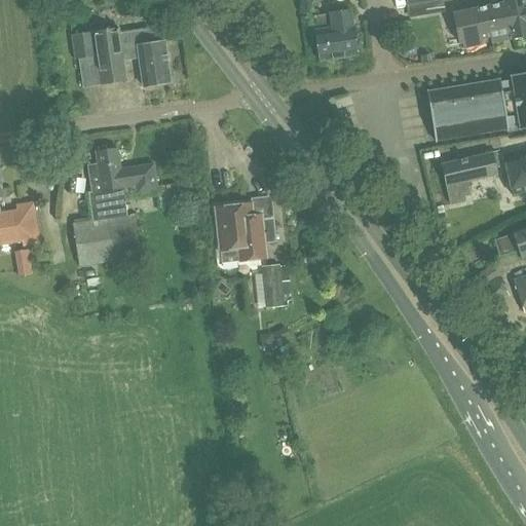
[(504,0),(505,3),(512,33),(513,38),(525,35),(525,8),(524,0),(504,0)]
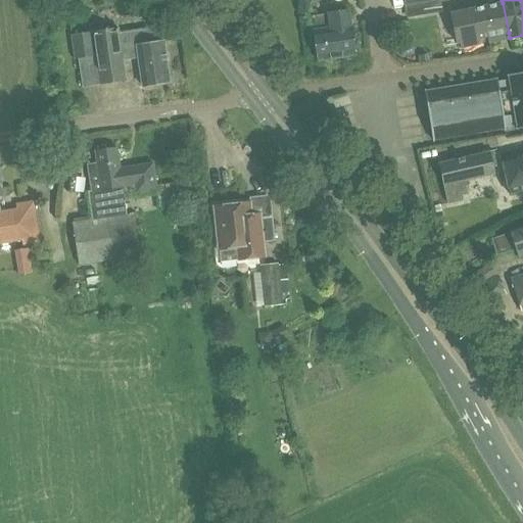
[(453,13),(450,13),(457,44),(460,43),(461,49),(480,45),(479,39),(488,37),(489,43),(506,39),(505,34),(509,33),(503,3),(472,9),(472,7),(453,11),(453,13)]
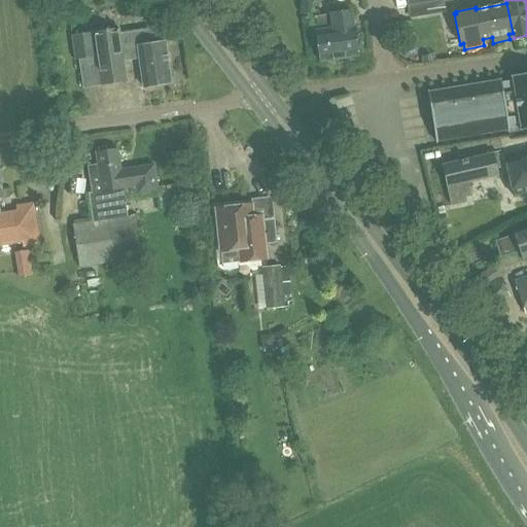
[(316,31),(321,62),(334,60),(335,60),(358,57),(353,26),(351,11),(315,16),(317,30),(316,31)]
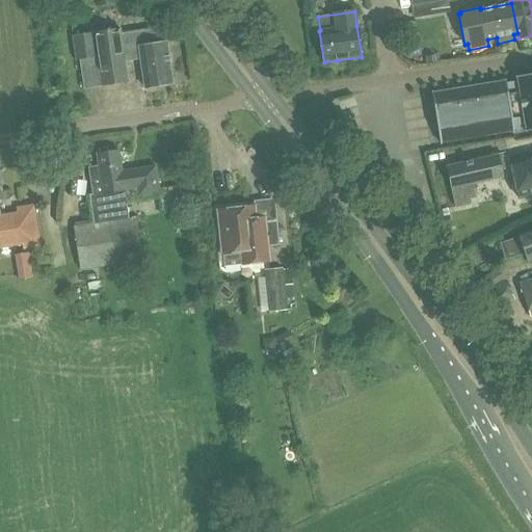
[(80,60),(84,89),(101,86),(128,82),(125,61),(140,59),(144,88),(173,84),(164,28),(122,34),(121,28),(73,35),(77,60),(80,60)]
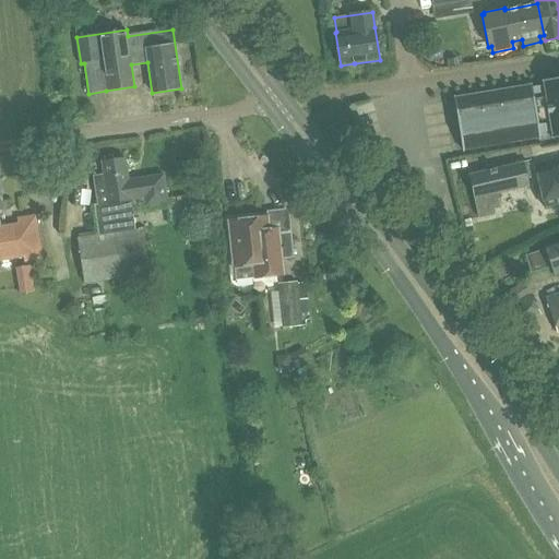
[(449,67),(458,64),(456,58),(448,59),(449,67)]
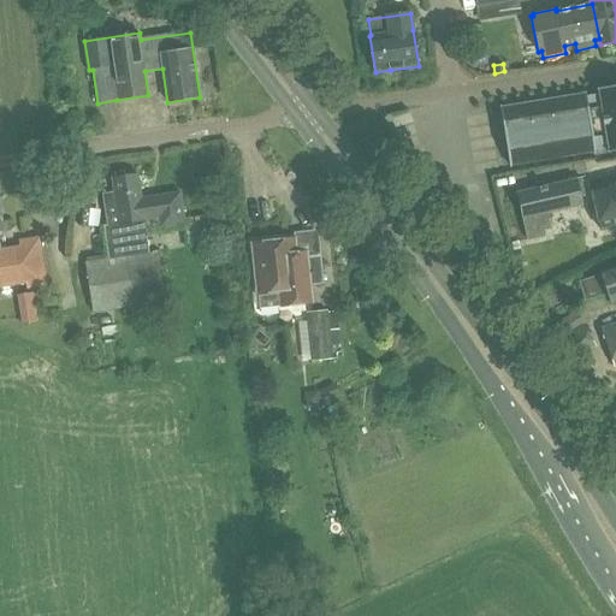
[(615,148),(615,86),(598,89),(599,94),(586,96),(585,94),(501,108),(509,164),(594,149),(594,147),(608,144),(608,149),(615,148)]
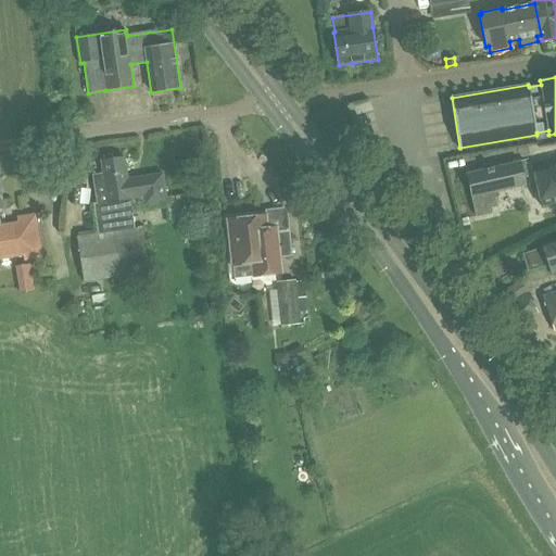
[(77,236),(84,283),(149,273),(142,226),(135,228),(133,207),(167,202),(163,174),(127,179),(124,156),(101,161),(103,174),(92,176),(97,204),(95,204),(98,232),(90,235),(77,236)]
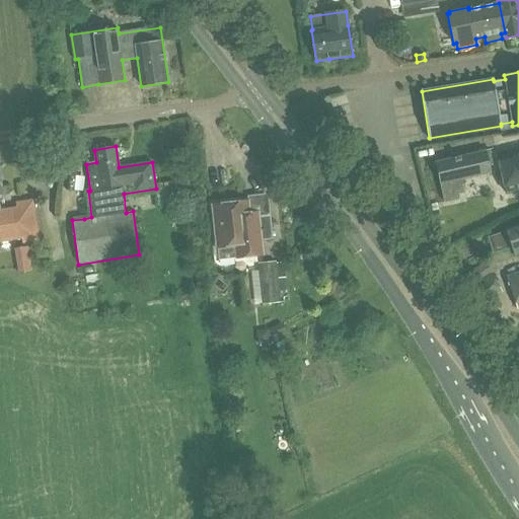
[(489,166),(494,165),(491,151),(436,163),(440,184),(445,203),(460,200),(459,195),(465,193),(462,180),(491,173),(489,166)]
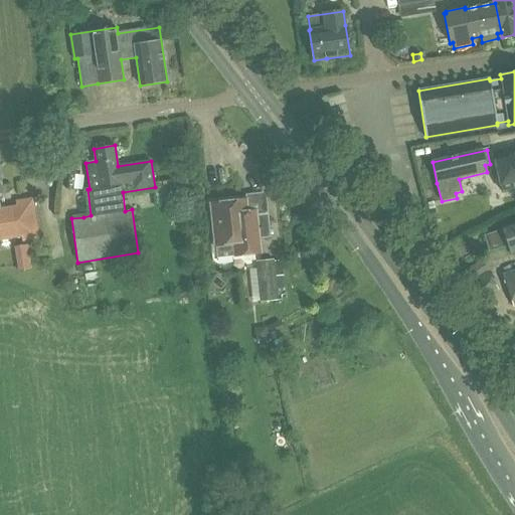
[(514,150),(494,156),(498,173),(501,190),(514,187),(514,150)]
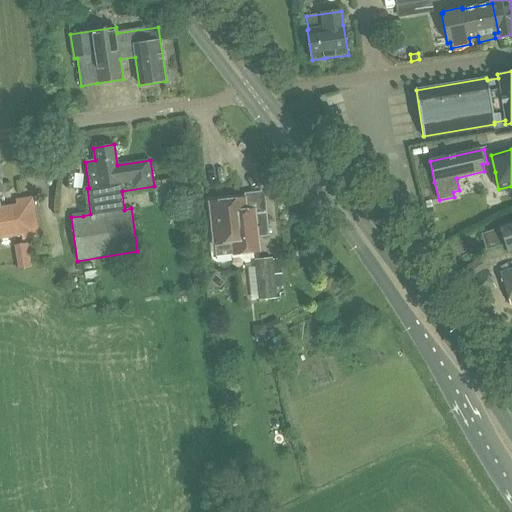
[(0,240),(22,237),(23,241),(41,238),(39,225),(35,207),(34,197),(28,198),(16,200),(17,205),(2,208),(0,198),(0,189),(2,189),(0,176),(0,240)]
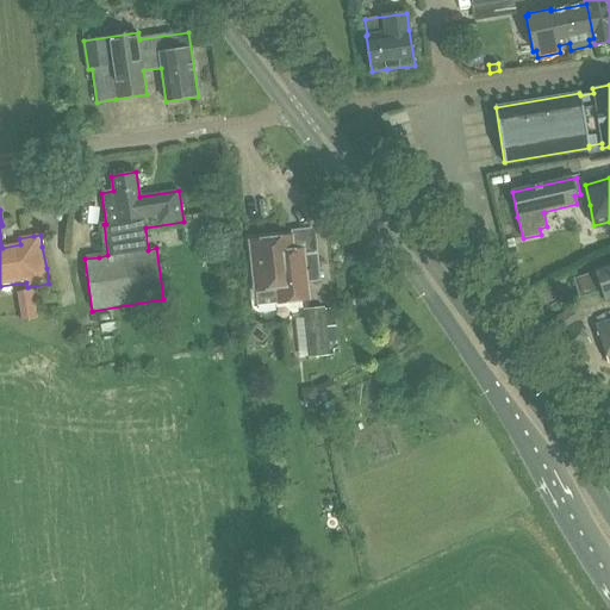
[(317,254),(303,255),(303,250),(290,251),(288,238),(292,237),(292,236),(250,241),(256,291),(257,306),(286,303),(307,300),(306,284),(321,281),(317,254)]
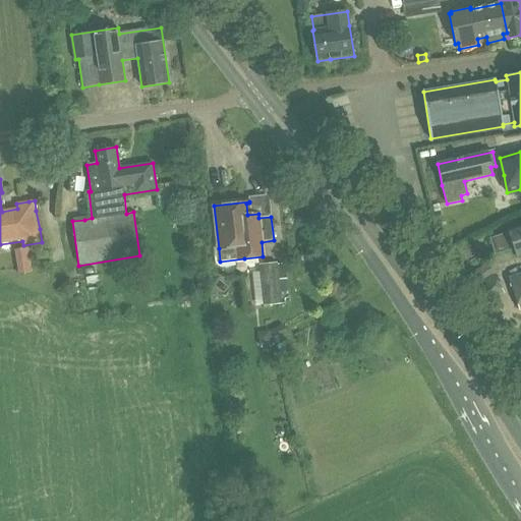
[(515,247),(518,255),(520,254),(520,225),(509,229),(510,232),(490,239),(496,254),(515,247)]
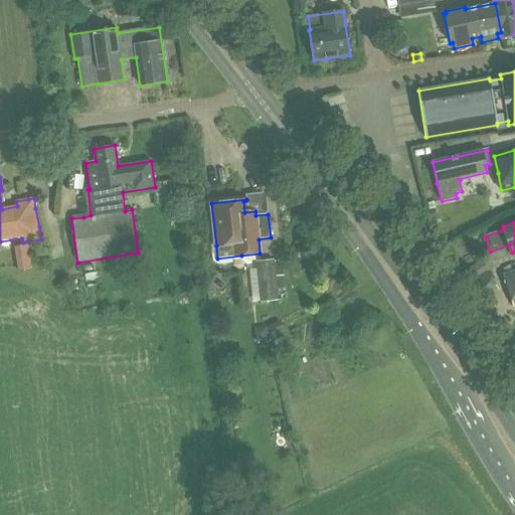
[(296,246),(306,245),(305,238),(296,238),(296,246)]
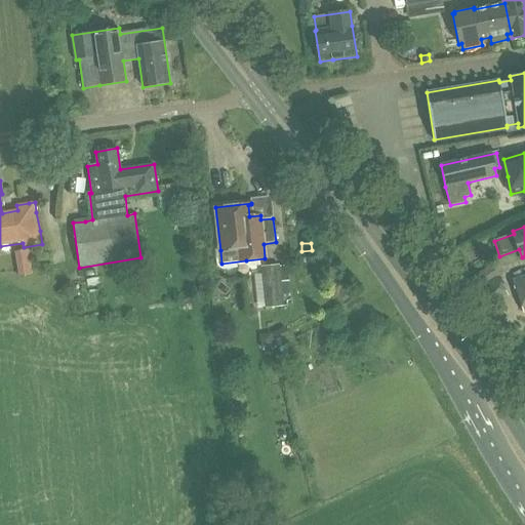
[(17,263),(18,270),(19,276),(32,274),(31,269),(30,260),(17,263)]
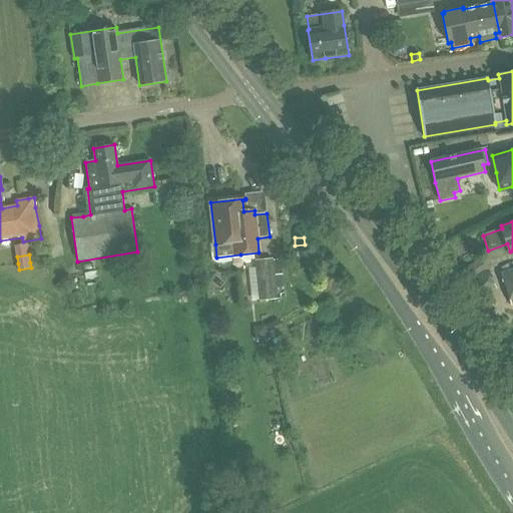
[(274,259),(255,261),(260,301),(278,299),(277,288),(284,287),(281,261),(274,261),(274,259)]
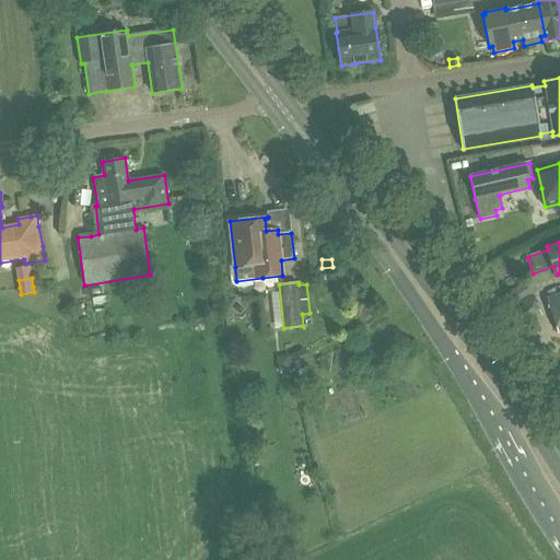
[(559,295),(548,300),(558,333),(559,331),(559,295)]
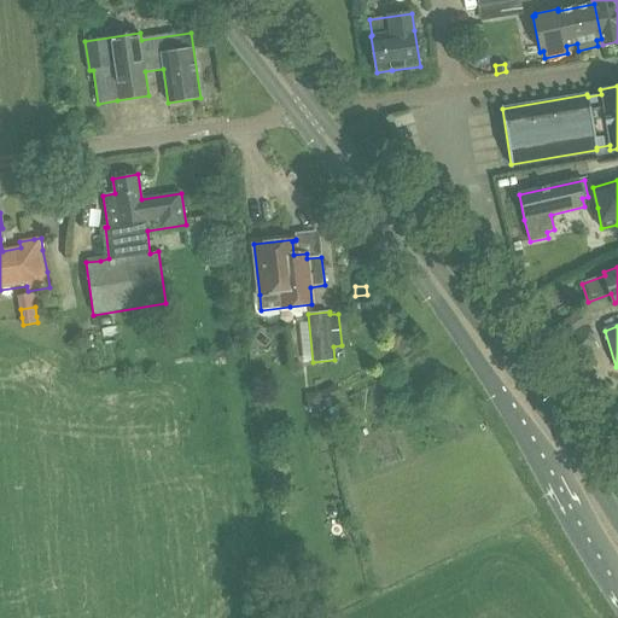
[(319,396),(307,396),(308,410),(320,409),(319,396)]
